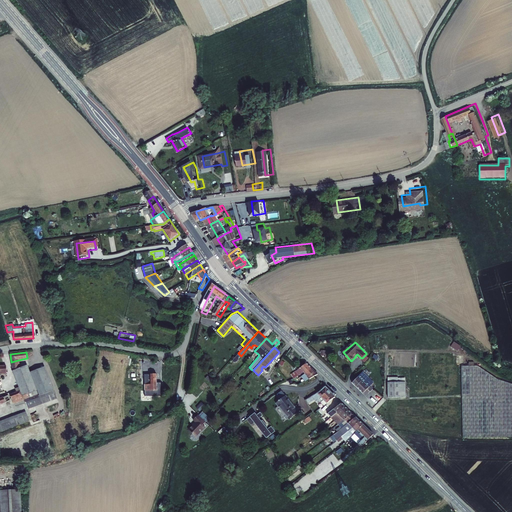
[(370,358),(366,354),(362,358),(366,362),(370,358)]
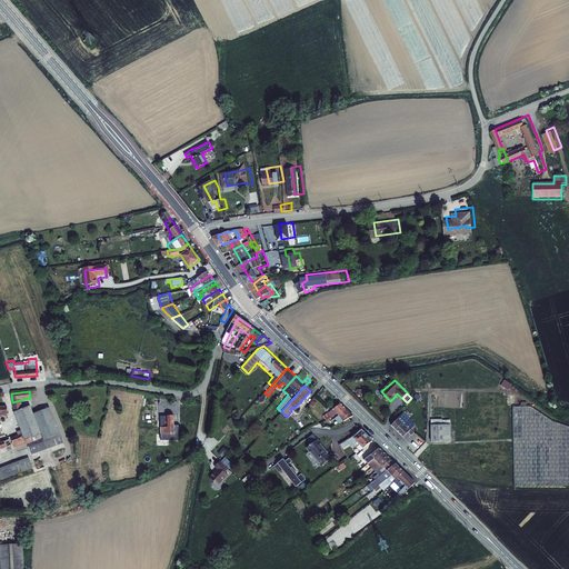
[(22,409),(20,400),(12,402),(16,411),(22,409)]
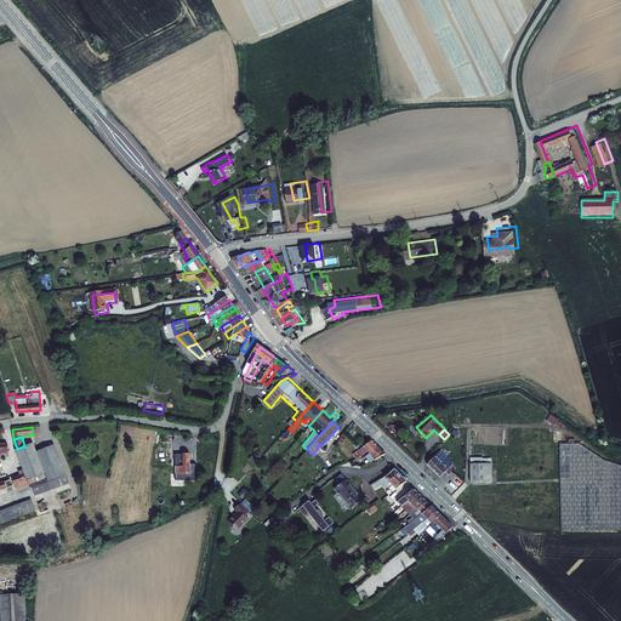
[(364,454),(369,450),(377,445),(376,443),(372,439),(359,450),(364,454)]
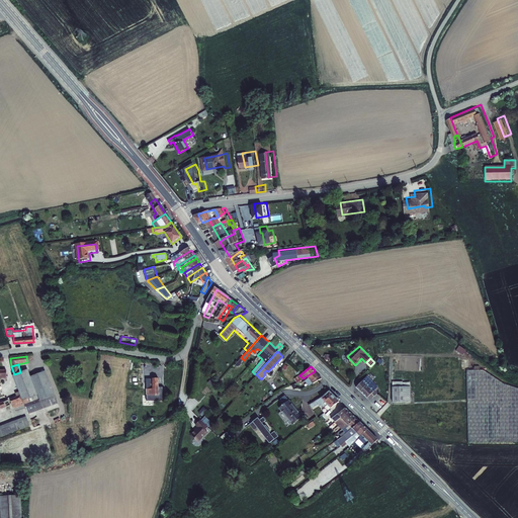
[(31,375),(29,368),(20,372),(14,374),(19,390),(15,391),(16,396),(0,401),(0,375),(7,375),(6,368),(0,368),(0,407),(11,404),(13,408),(24,405),(38,401),(37,392),(31,375)]
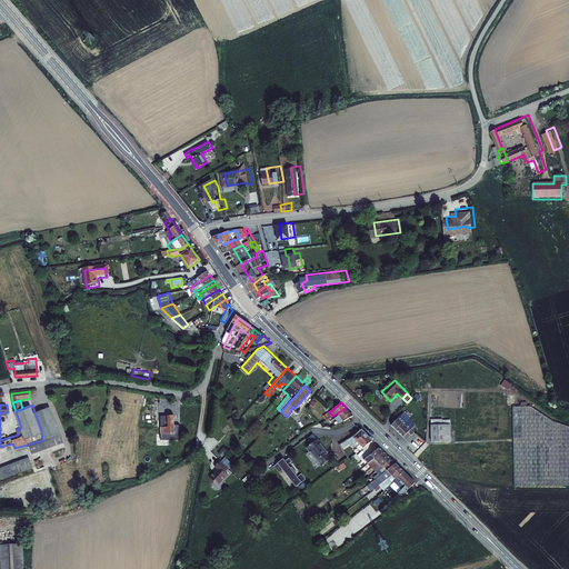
[(512,407),(515,486),(568,485),(568,425),(553,420),(530,406),(512,407)]
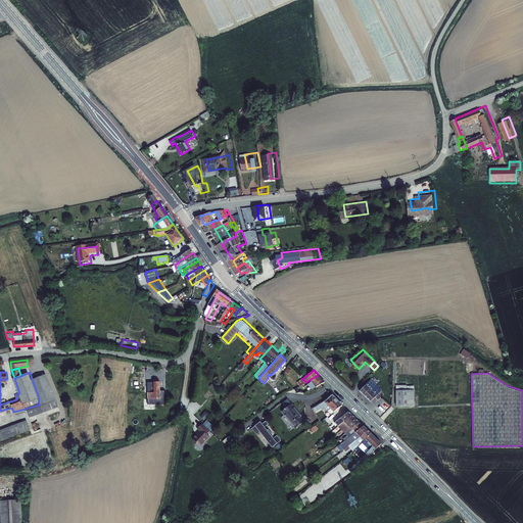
[(47,374),(32,379),(38,395),(39,405),(55,398),(47,374)]
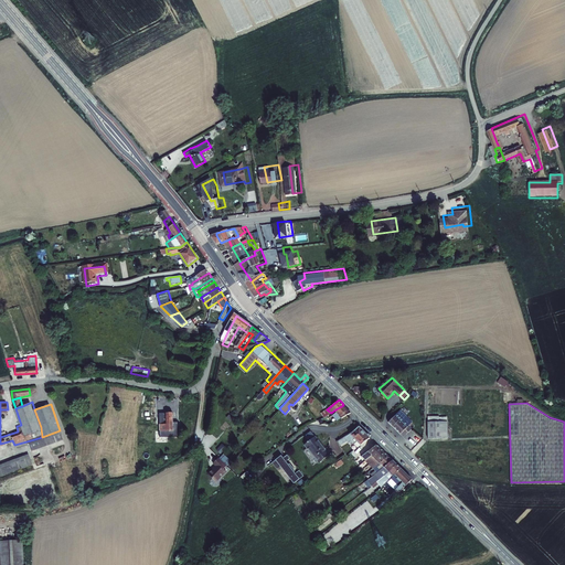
[(344,406),(338,412),(340,416),(336,418),(337,419),(350,412),(347,408),(344,406)]
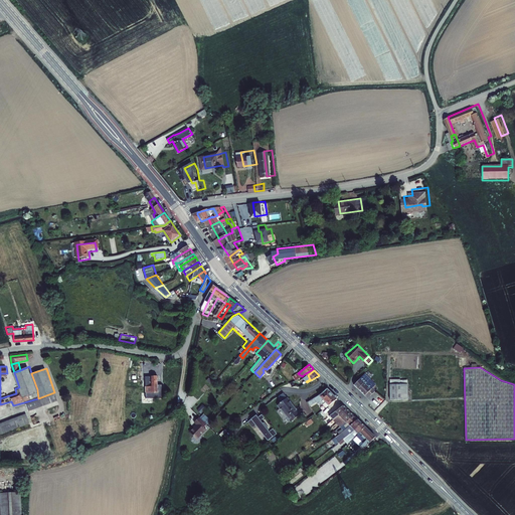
[(375,384),(369,378),(365,374),(354,384),(360,391),(367,397),(372,393),(375,391),(372,388),(375,385),(375,384)]
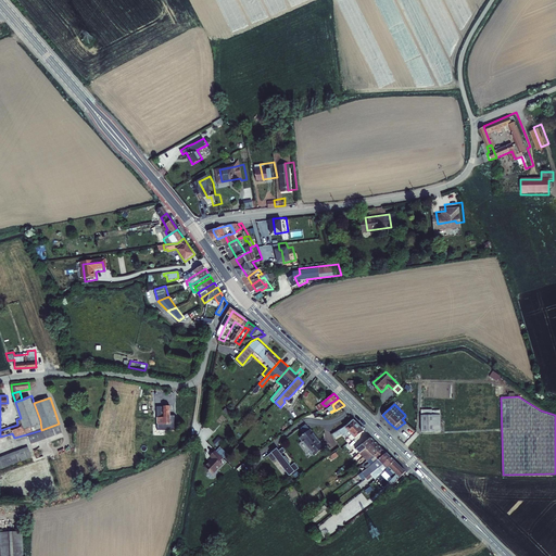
[(173,407),(166,407),(165,415),(162,415),(161,419),(160,419),(160,427),(173,427),(173,407)]
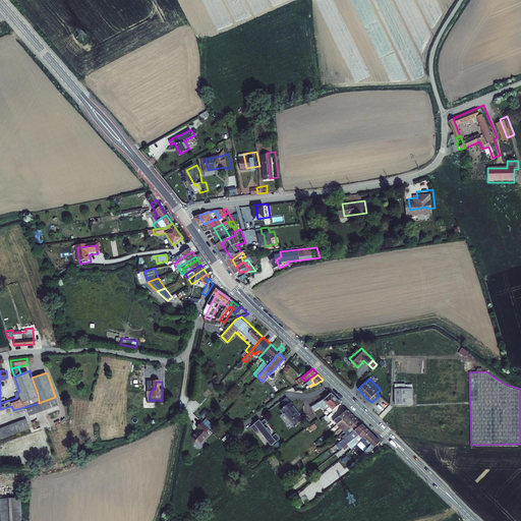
[(395,390),(395,405),(408,405),(408,390),(406,390),(406,386),(406,385),(396,385),(396,390),(395,390)]
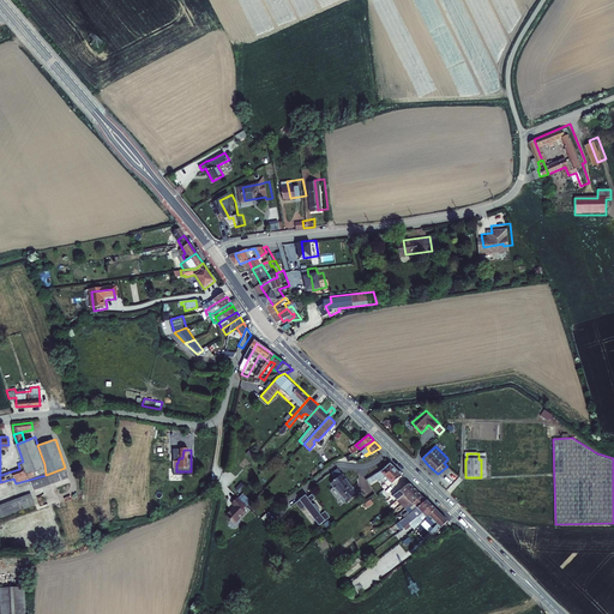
[(365,479),(368,483),(377,479),(379,481),(380,480),(383,479),(385,481),(389,486),(401,475),(395,469),(390,463),(381,470),(365,479)]
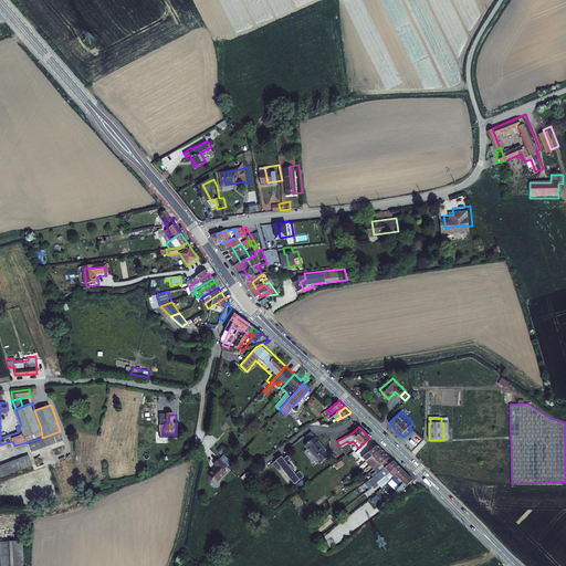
[(42,438),(27,442),(31,452),(63,440),(60,431),(42,438)]
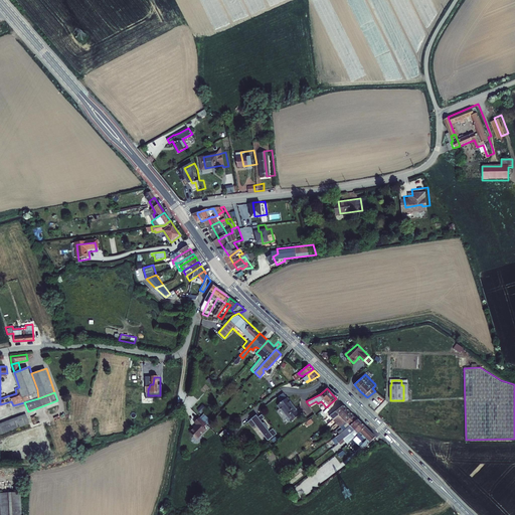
[(287,397),(277,405),(291,421),(301,413),(294,405),(287,397)]
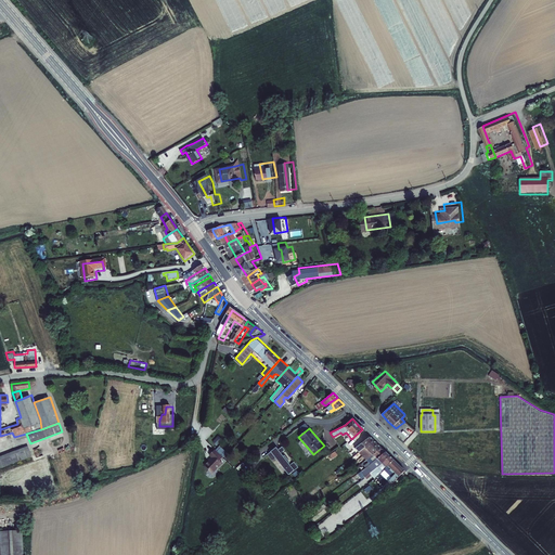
[(218,436),(213,441),(217,446),(222,439),(218,436)]
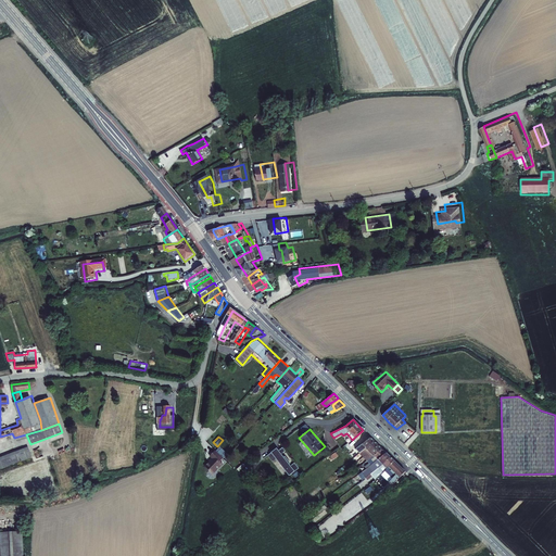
[(361,453),(364,450),(366,447),(374,441),(373,439),(370,438),(356,449),(361,453)]
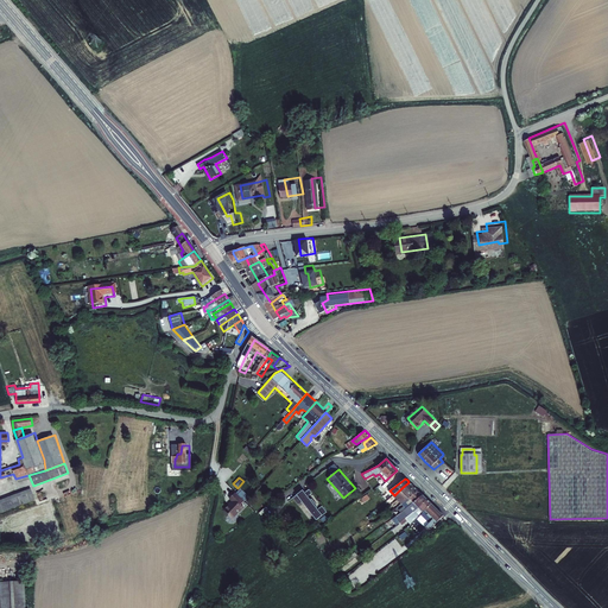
[(400,489),(404,494),(413,487),(411,485),(409,482),(400,489)]
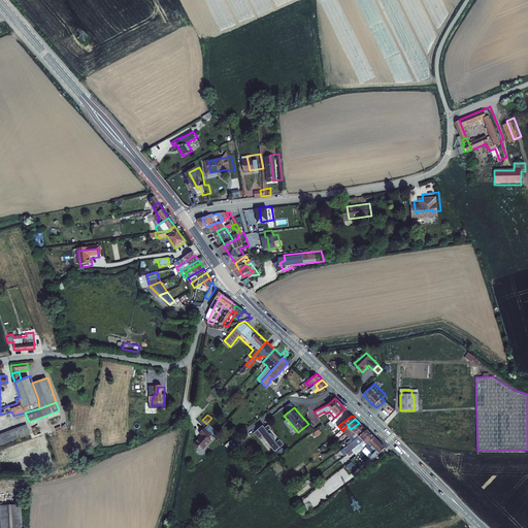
[(263,422),(259,425),(275,448),(284,441),(279,436),(275,439),(273,436),(275,435),(271,430),(269,431),(267,428),(271,425),(270,423),(269,422),(265,424),(263,422)]
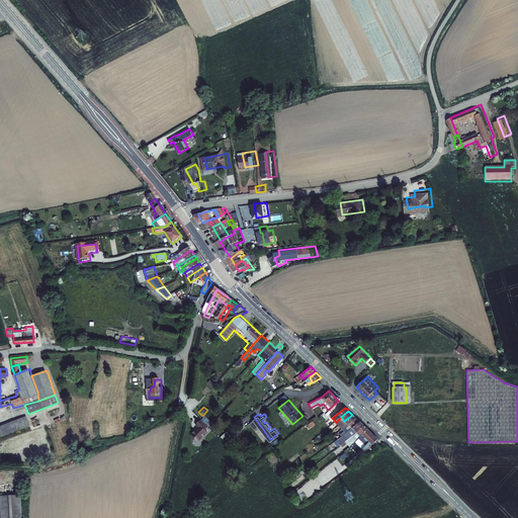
[(352,415),(344,421),(348,425),(356,418),(354,416),(352,415)]
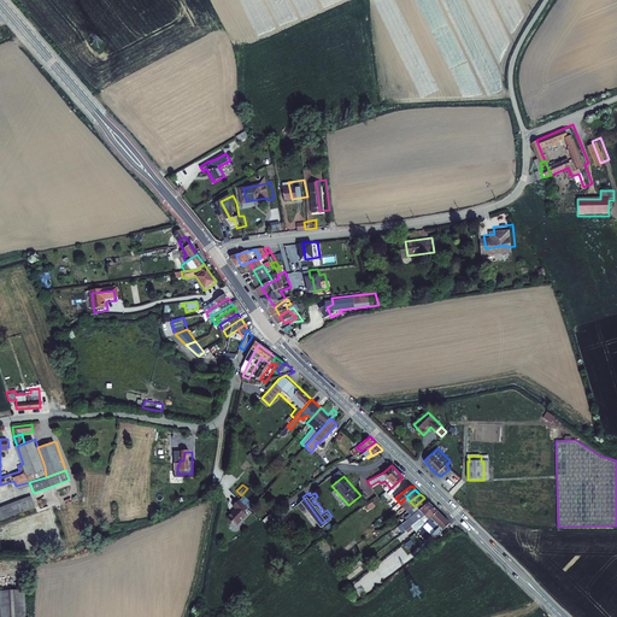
[(33,497),(0,506),(0,518),(36,507),(33,497)]
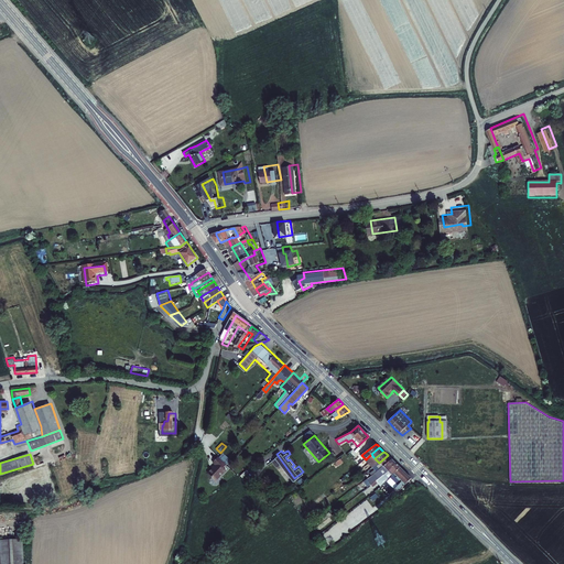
[(379,463),(383,466),(391,459),(389,457),(388,455),(379,463)]
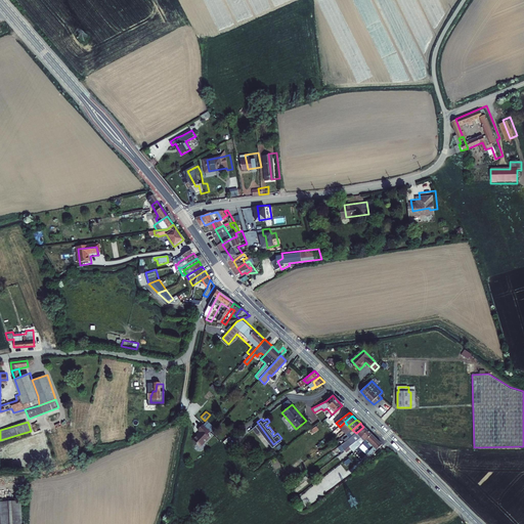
[(199,431),(191,439),(200,446),(210,437),(206,433),(209,430),(202,424),(197,429),(199,431)]
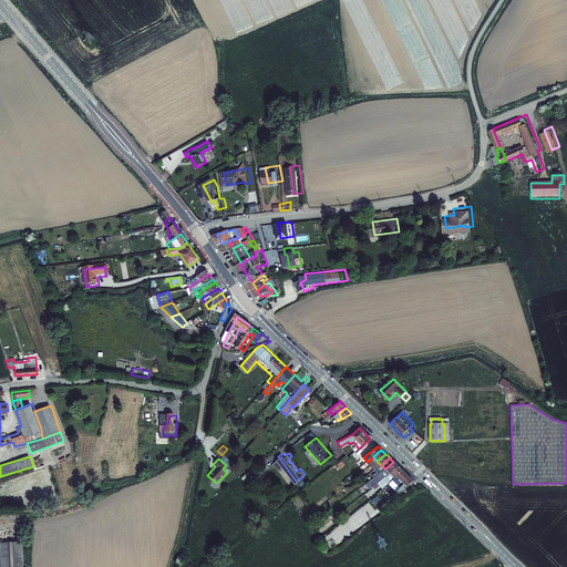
[(390,474),(398,466),(397,464),(393,462),(385,468),(379,474),(373,478),(378,483),(390,474)]
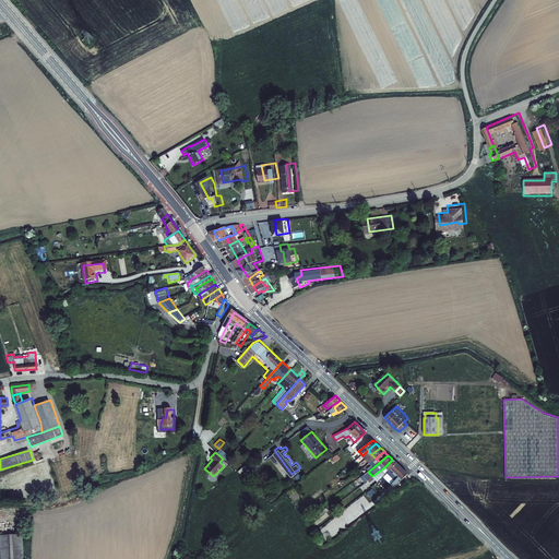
[(377,476),(380,479),(382,477),(387,474),(388,472),(389,471),(396,463),(394,462),(392,460),(384,467),(372,476),(373,478),(377,476)]
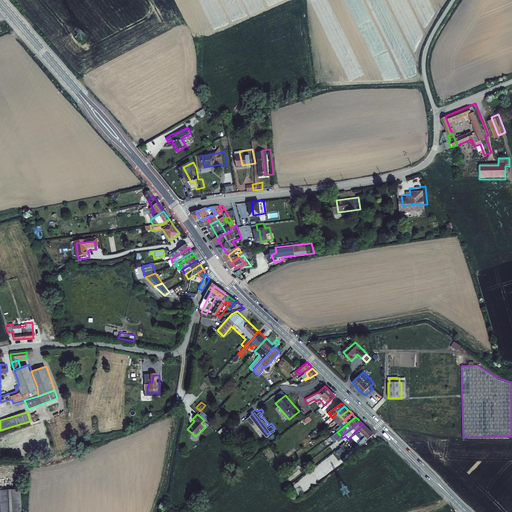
[(350,437),(360,446),(373,434),(367,429),(363,424),(356,431),(355,432),(354,434),(350,437)]
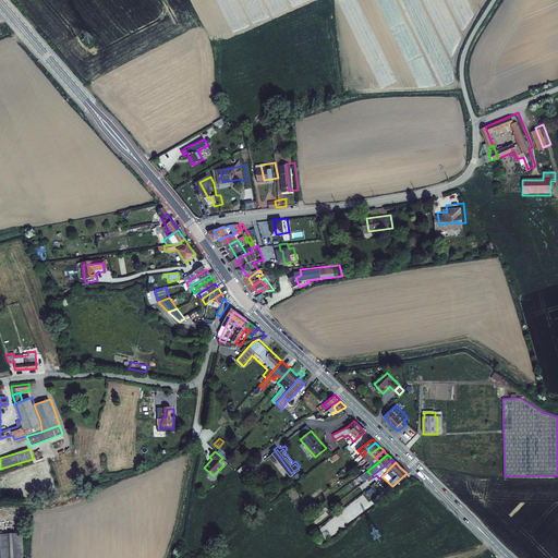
[(0,532),(0,557),(23,557),(23,532),(0,532)]
